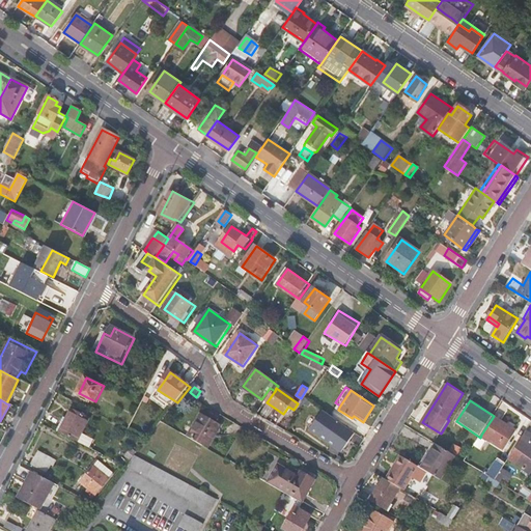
[(61,424),(81,435),(92,411),(76,402),(72,412),(67,411),(61,424)]
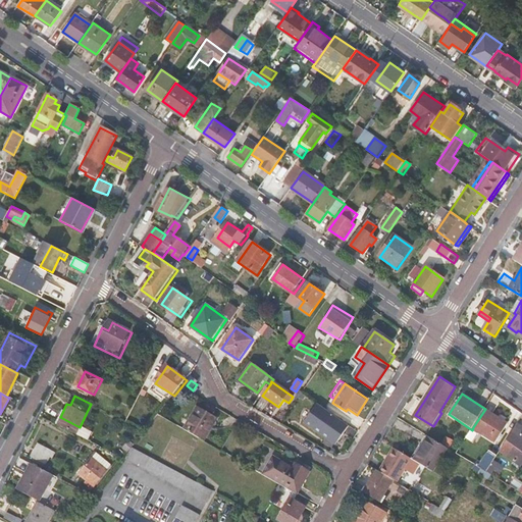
[(415,415),(424,401),(419,398),(410,413),(415,415)]
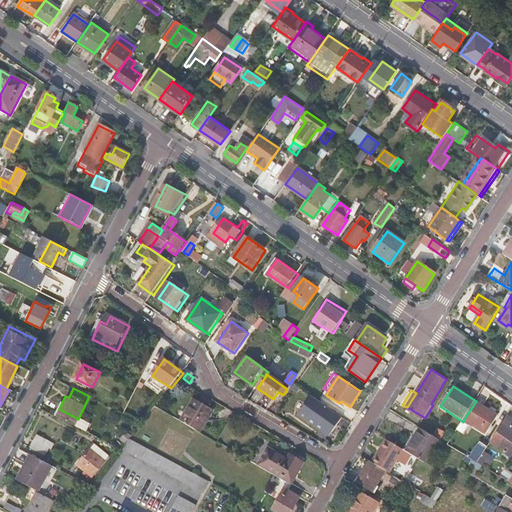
[(335,432),(344,418),(312,396),(300,415),(321,429),(324,425),(335,432)]
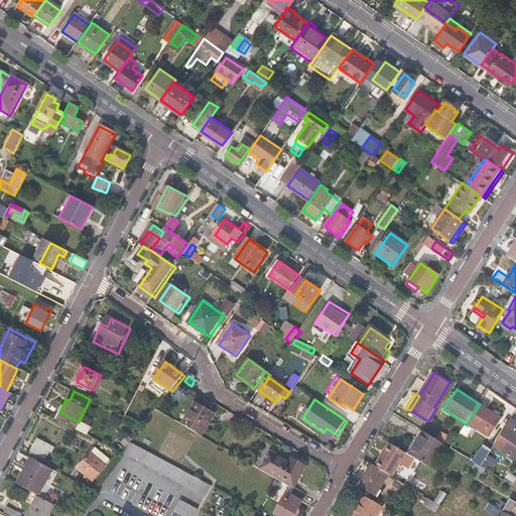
[(183,425),(204,437),(216,415),(196,404),(183,425)]
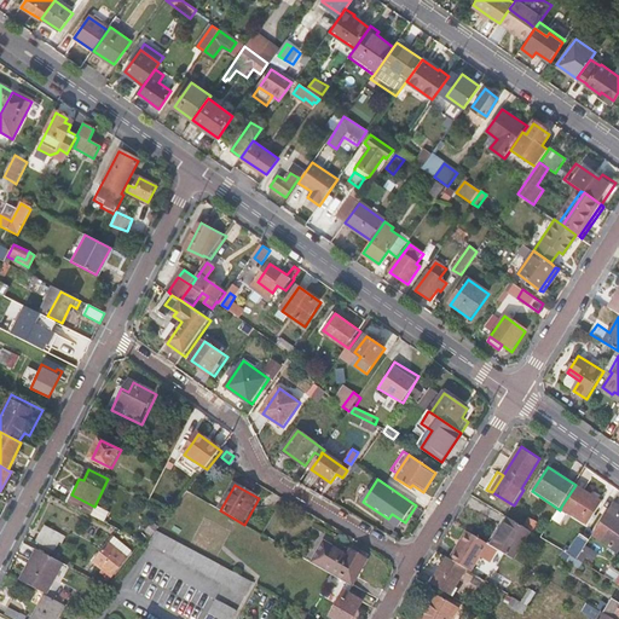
[(603,502),(576,485),(561,507),(590,524),(603,502)]
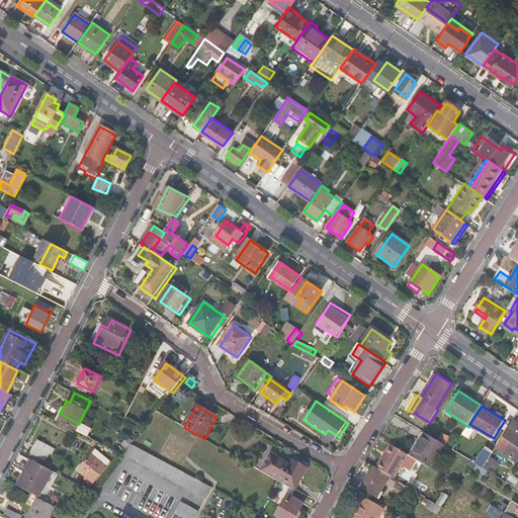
[(517,428),(512,425),(496,451),(517,465),(517,462),(517,428)]
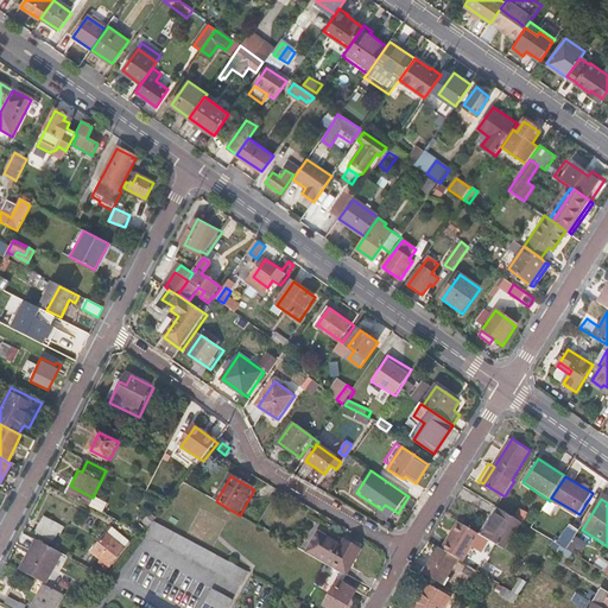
[(394,518),(398,513),(385,505),(381,510),(394,518)]
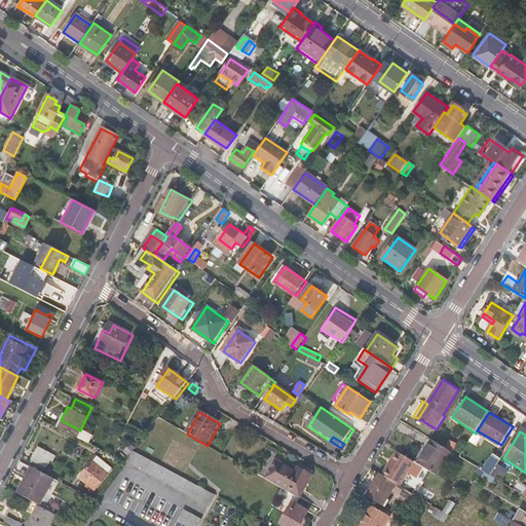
[(450,450),(430,439),(417,461),(436,473),(450,450)]
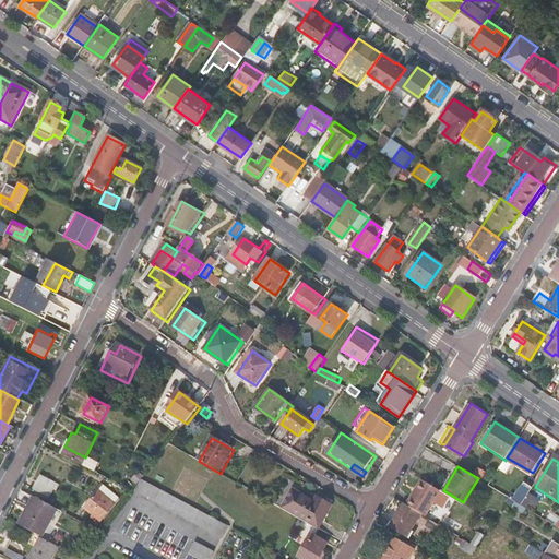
[(475,475),(484,480),(486,478),(483,476),(485,473),(478,468),(475,475)]
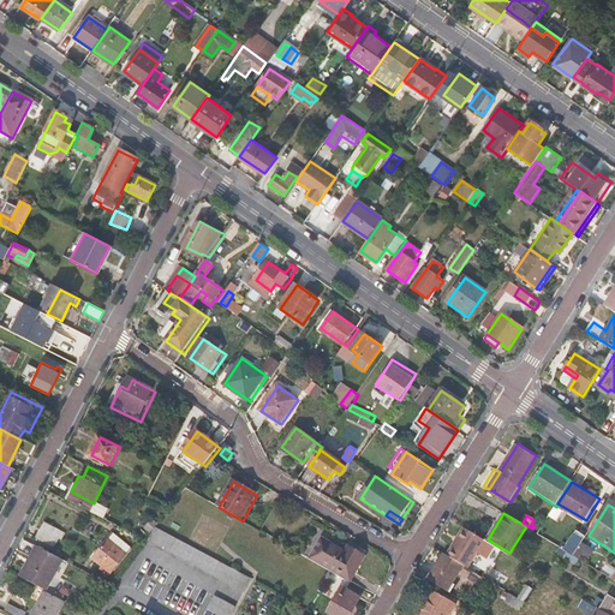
[(39,538),(55,547),(63,532),(46,524),(39,538)]
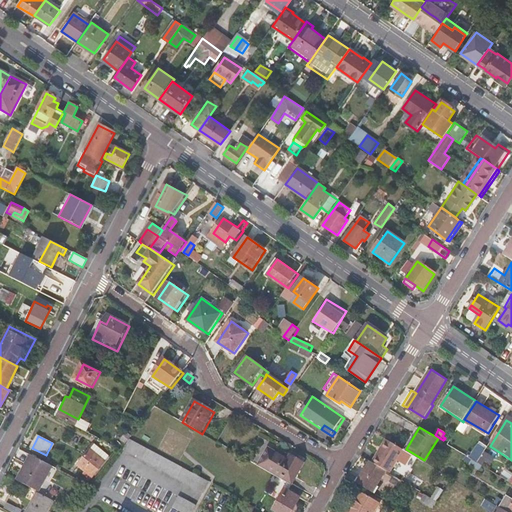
[(211,481),(132,438),(126,450),(205,493),(211,481)]
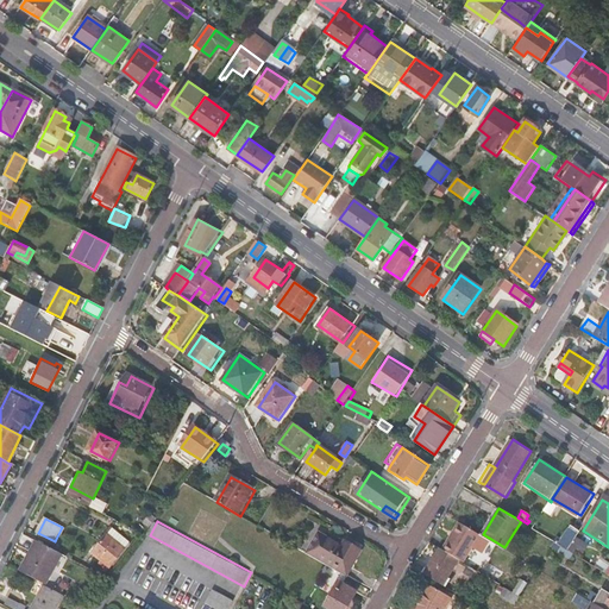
[(444,551),(460,560),(465,563),(483,534),(463,522),(451,542),(449,541),(444,551)]
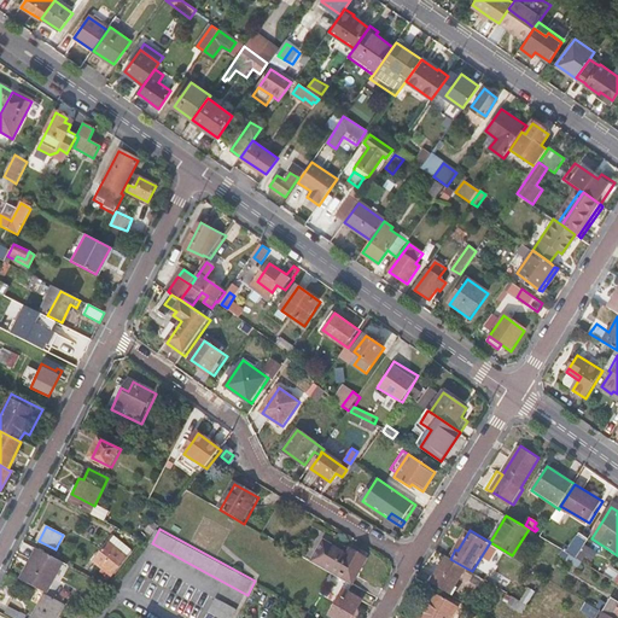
[(582,535),(570,554),(578,559),(590,540),(582,535)]
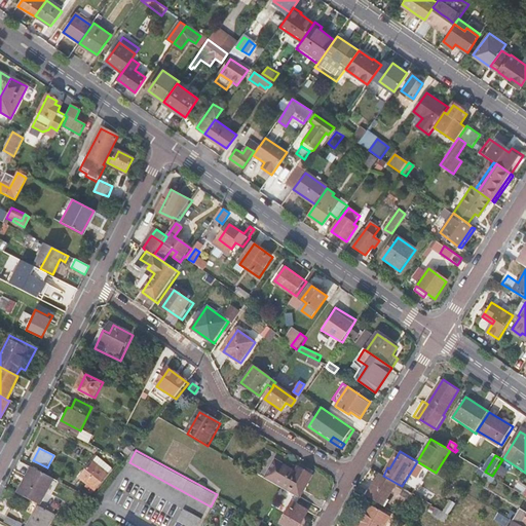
[(96,461),(110,473),(113,468),(100,456),(96,461)]
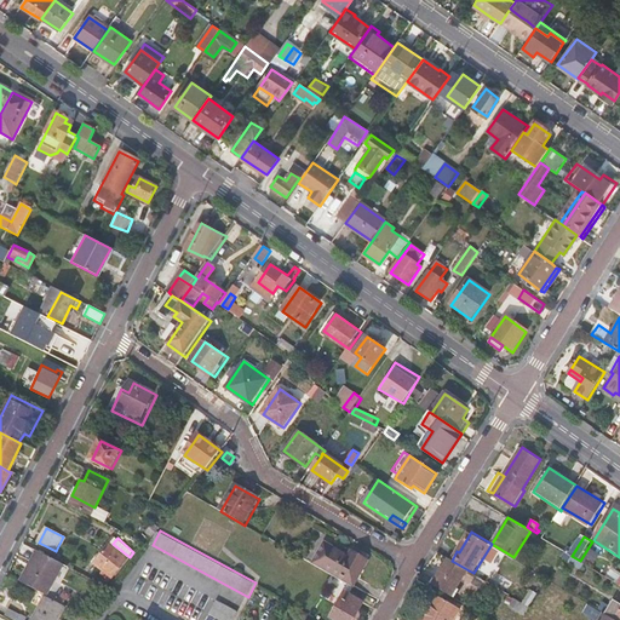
[(326,543),(313,566),(333,577),(352,589),(367,561),(351,552),(349,556),(326,543)]
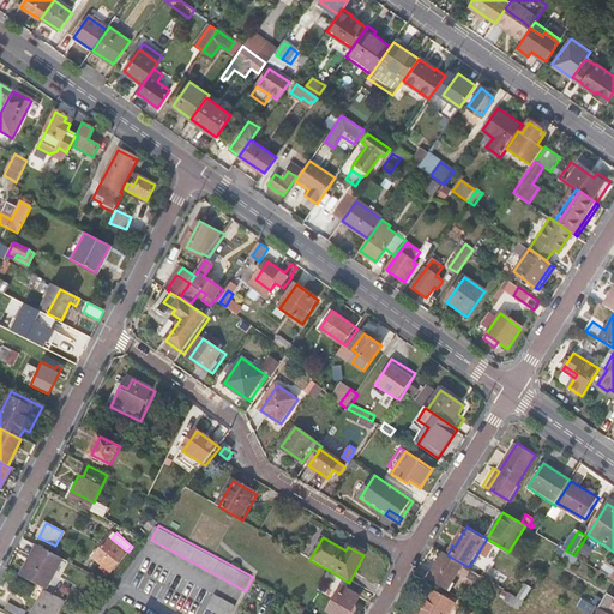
[(113,572),(128,552),(112,539),(96,559),(113,572)]
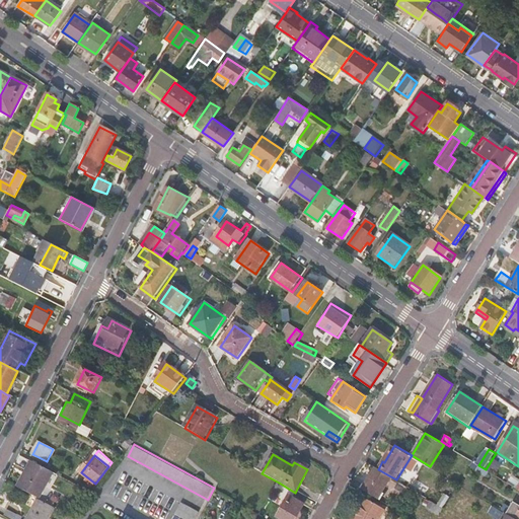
[(26,476),(34,462),(31,460),(24,475),(26,476)]
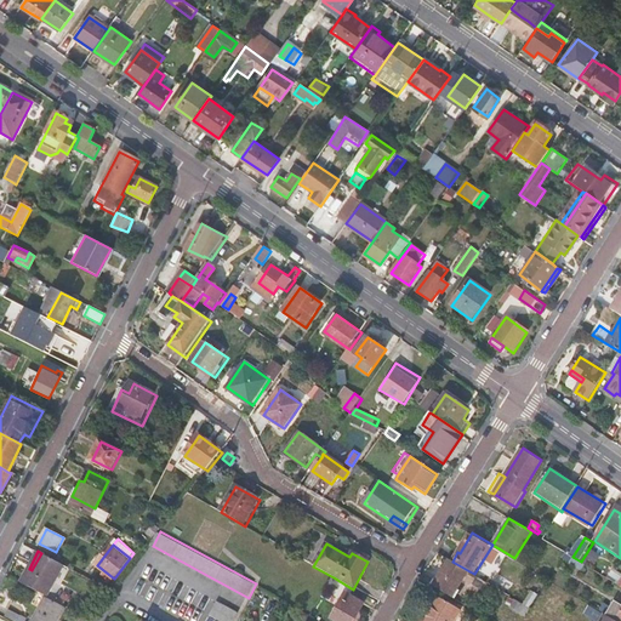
[(47,597),(64,565),(41,553),(32,570),(29,569),(22,584),(41,593),(47,597)]
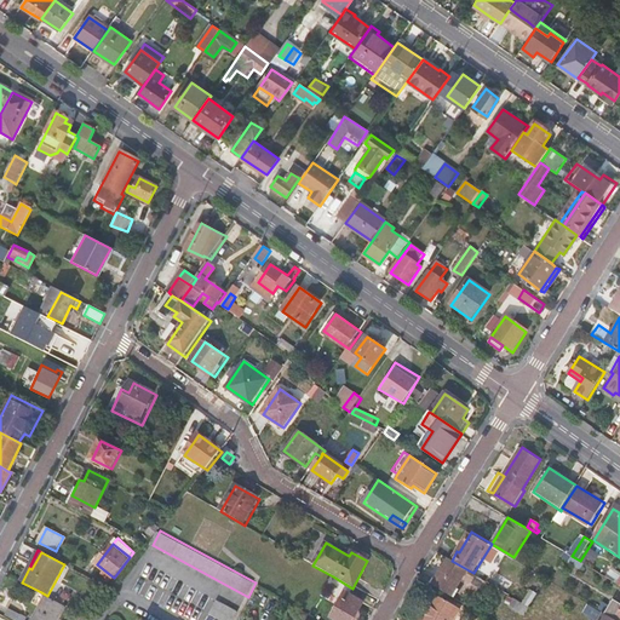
[(572,556),(570,555),(569,557),(581,566),(584,563),(580,561),(572,556)]
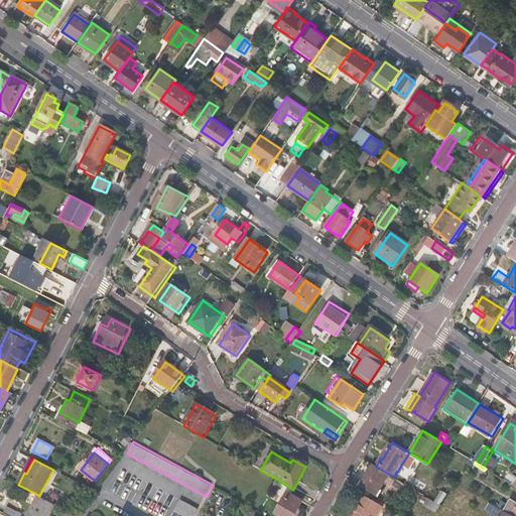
[(360,488),(376,498),(390,475),(376,467),(374,466),(360,488)]
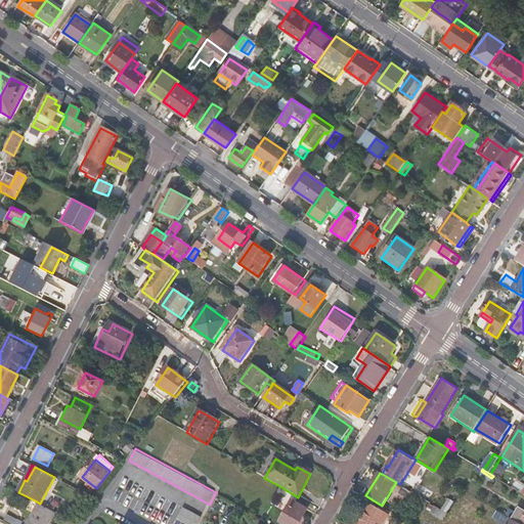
[(35,514),(40,504),(35,500),(29,511),(35,514)]
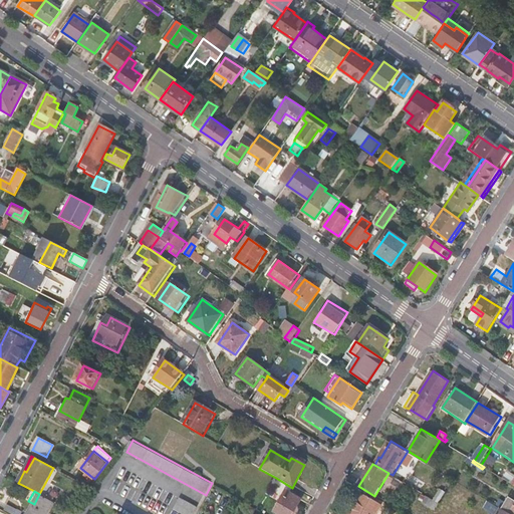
[(275,513),(294,513),(302,501),(286,492),(275,513)]
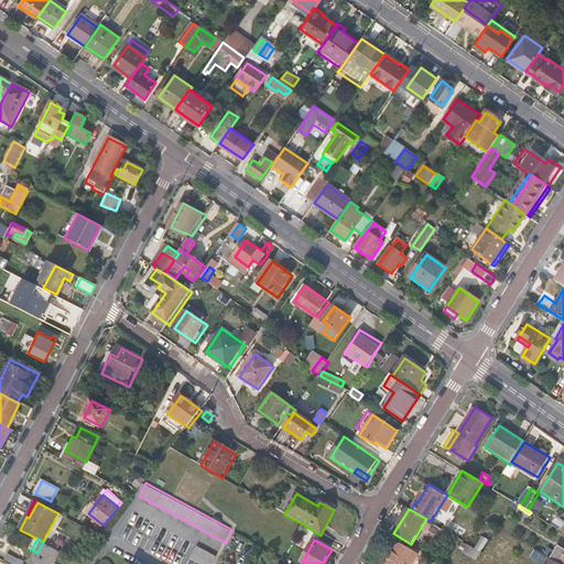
[(32,563),(54,563),(61,551),(43,542),(38,553),(32,563)]
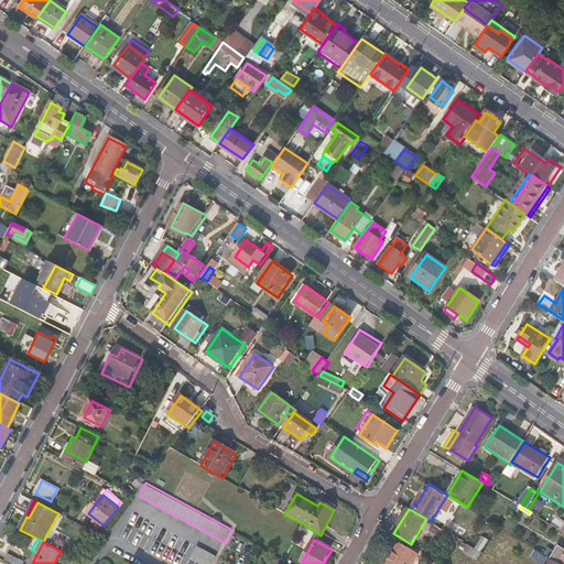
[(384,563),(414,563),(419,555),(398,543),(384,563)]
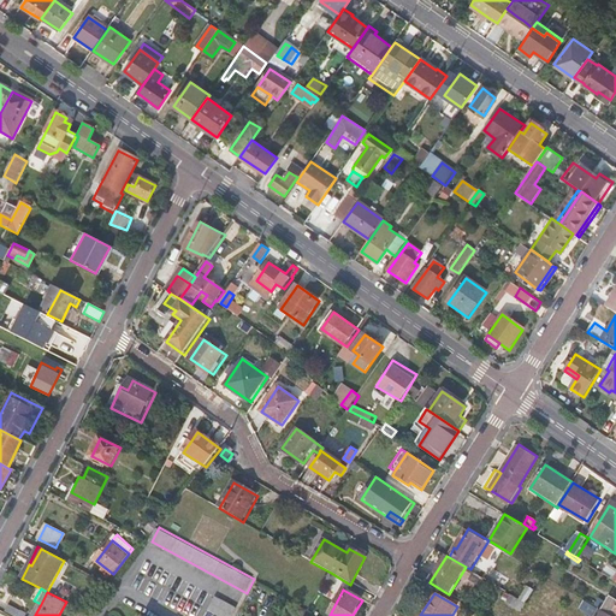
[(527,603),(511,594),(507,602),(522,611),(527,603)]
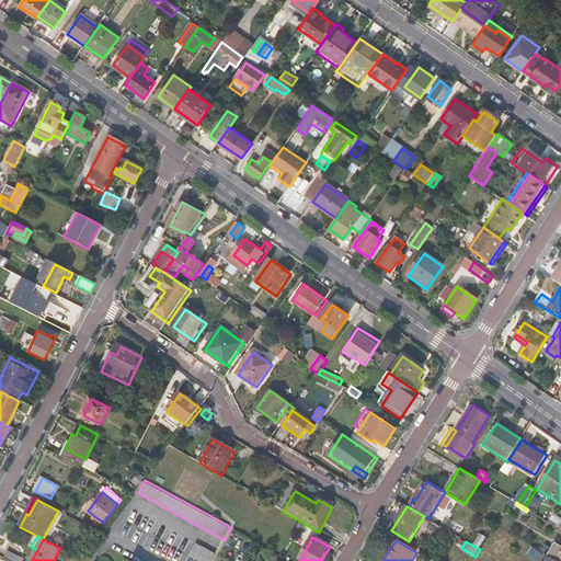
[(547,554),(557,560),(560,560),(560,545),(554,541),(547,554)]
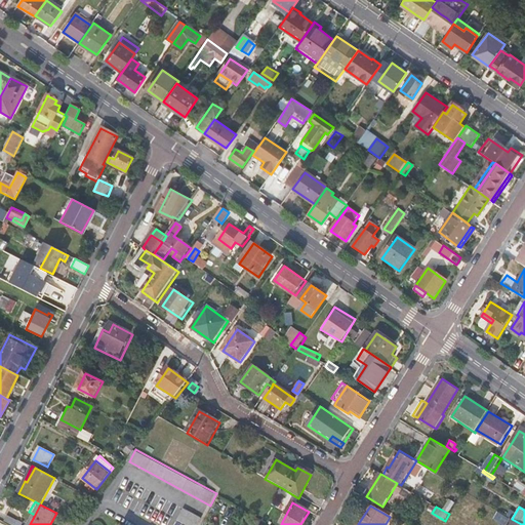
[(185,524),(199,524),(202,519),(184,510),(177,521),(185,524)]
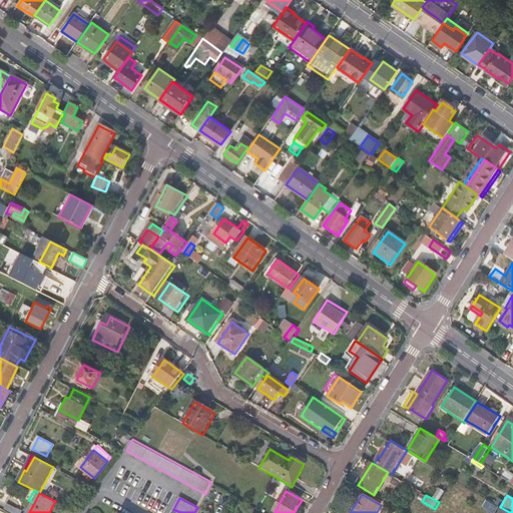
[(509,512),(500,507),(486,499),(482,505),(493,512),(492,512),(509,512)]
